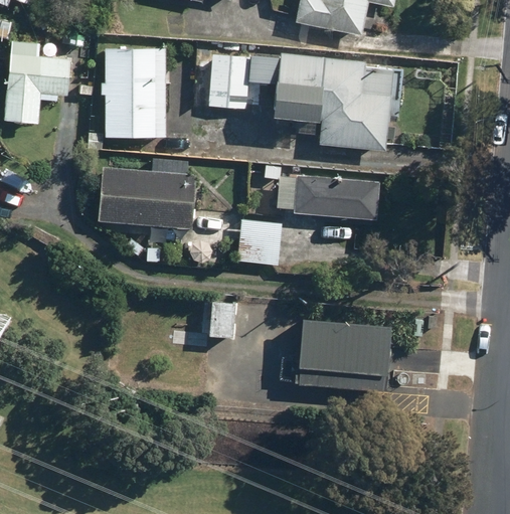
[(0,0),(0,4),(10,8),(13,0),(28,5),(30,0),(0,0)]
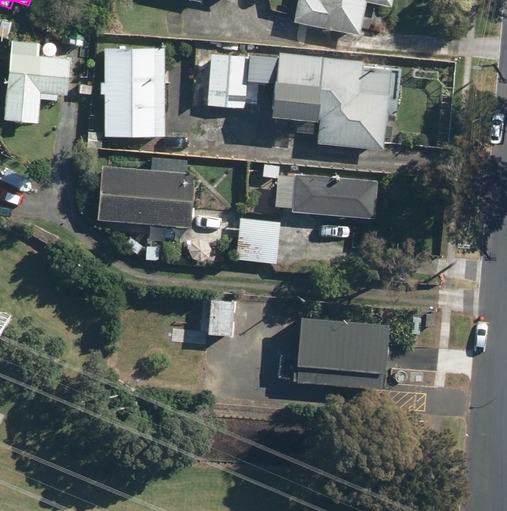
[(299,0),(295,20),(360,34),(367,1),(390,6),(391,0),(299,0)]
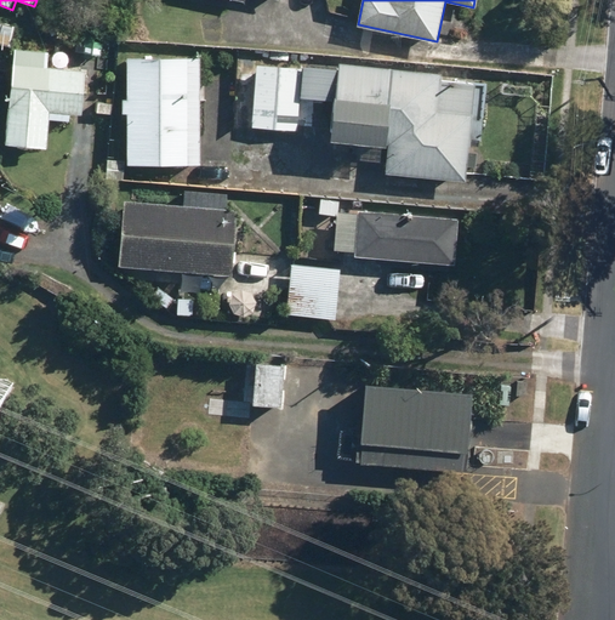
[(49,51),(11,47),(4,146),(47,149),(50,121),(68,123),(69,113),(80,114),(83,70),(47,67),(49,51)]
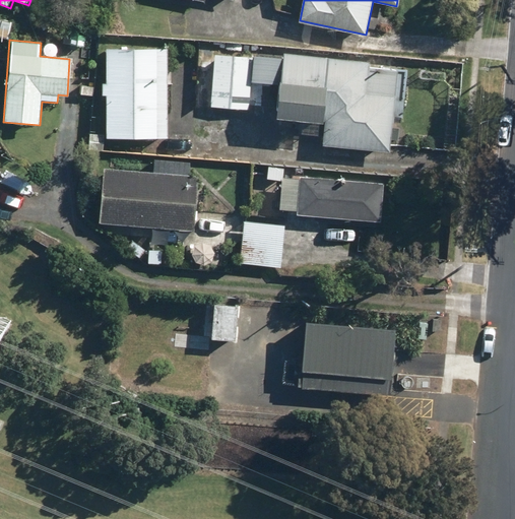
[(166,137),(168,50),(106,48),(104,135),(166,137)]
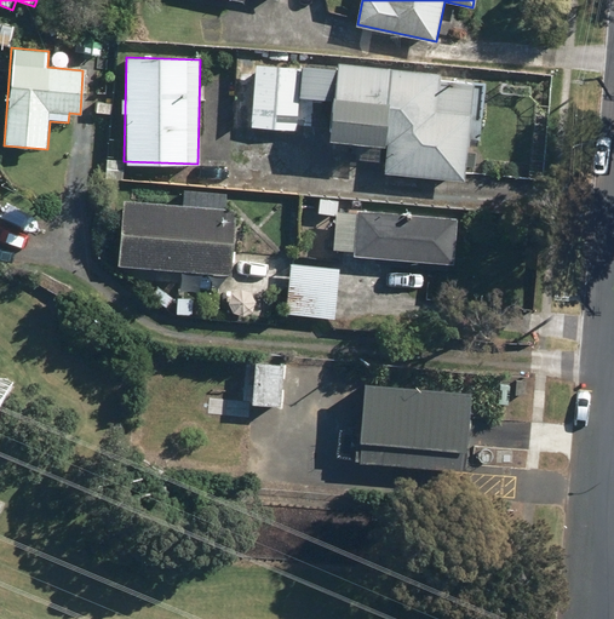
[(298,133),(302,67),(257,64),(253,130),(298,133)]
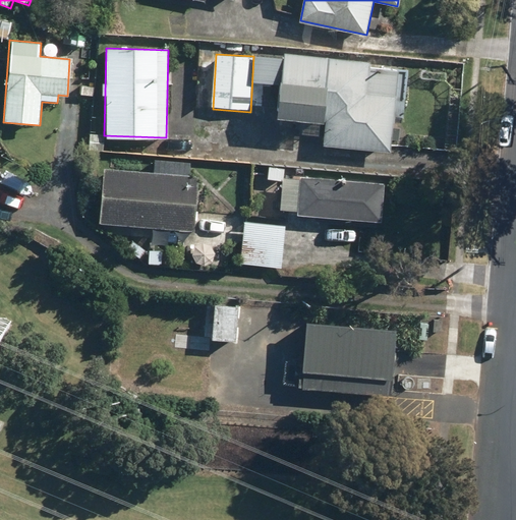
[(367,59),(259,54),(258,79),(276,80),(274,121),(323,123),(322,143),(390,148),(394,70),(366,69),(367,59)]
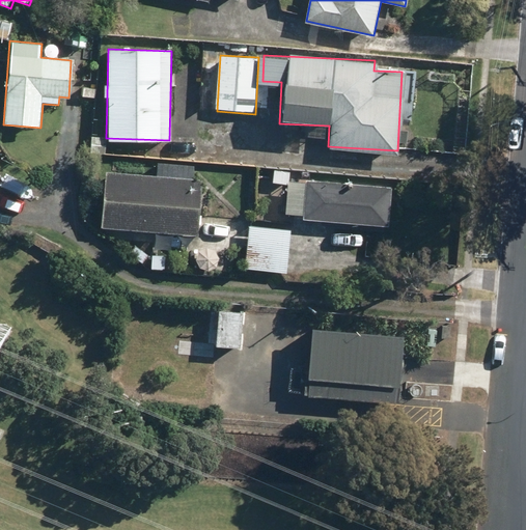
[(203,184),(195,183),(196,165),(159,163),(158,180),(105,177),(102,227),(200,233),(203,184)]
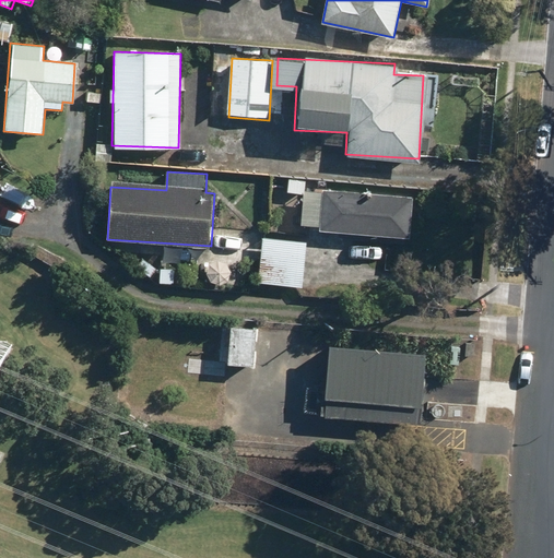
[(411,198),(323,191),(320,229),(409,236),(411,198)]
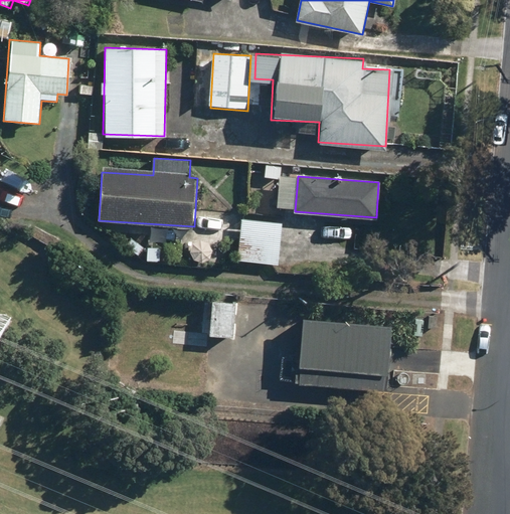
[(283,225),(241,222),(238,261),(280,264),(283,225)]
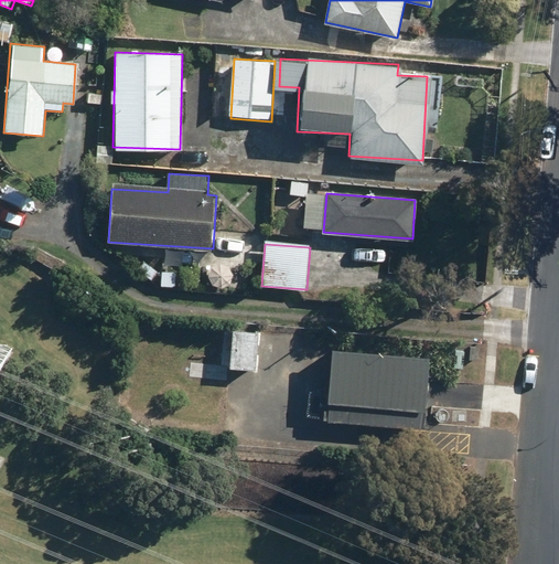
[(259,333),(230,331),(227,369),(256,371),(259,333)]
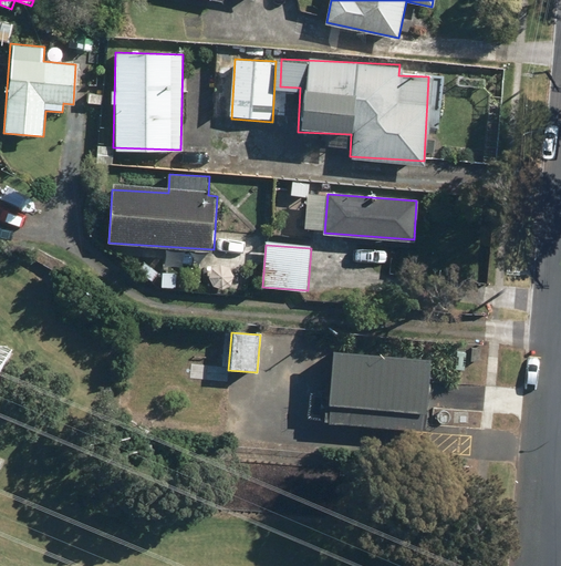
[(427,361),(329,353),(322,423),(422,432),(427,361)]
